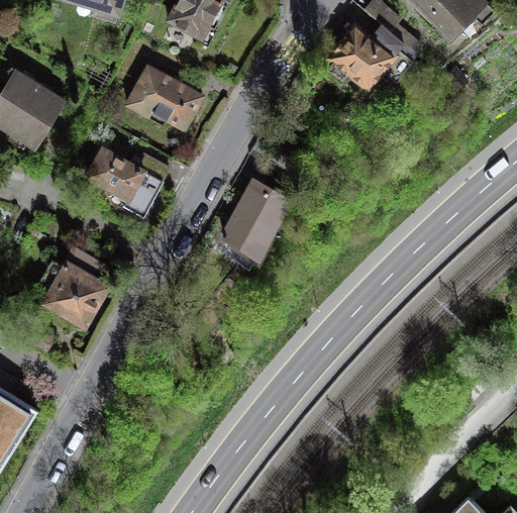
[(65,0),(100,11),(98,19),(115,25),(122,0),(65,0)]
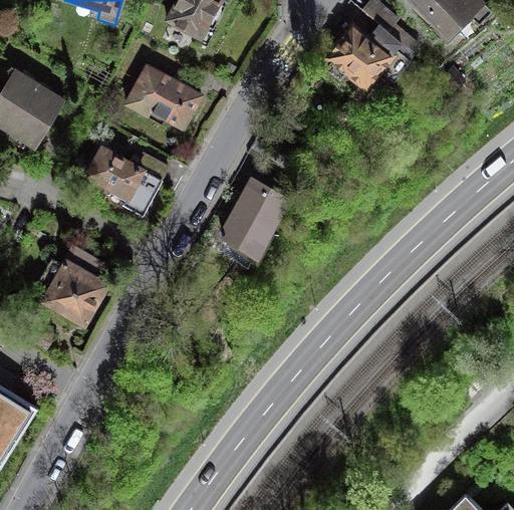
[(180,0),(168,24),(201,41),(208,29),(214,32),(226,10),(220,7),(223,0),(180,0)]
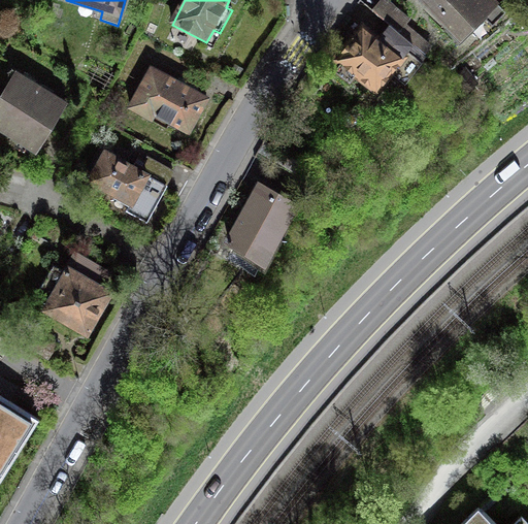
[(423,0),(422,2),(460,40),(482,19),(492,29),(505,17),(489,0),(423,0)]
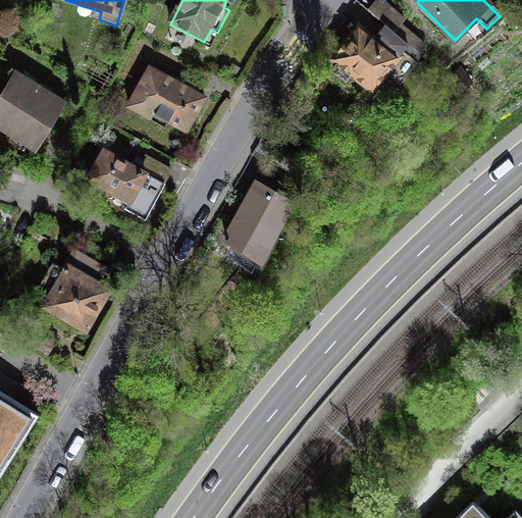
[(385,29),(393,35),(403,23),(378,2),(368,14),(385,29)]
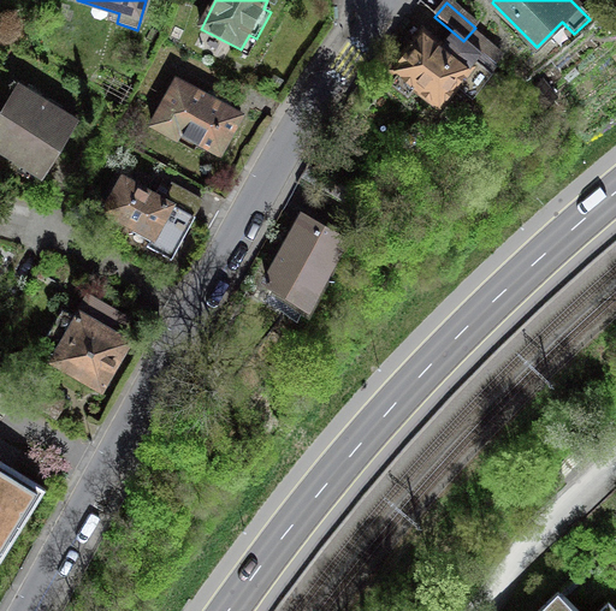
[(509,88),(491,75),(497,67),(493,65),(467,43),(463,41),(455,34),(443,49),(422,34),(408,53),(392,72),(398,77),(390,87),(408,100),(415,90),(440,110),(456,89),(467,98),(452,117),(473,134),(509,88)]
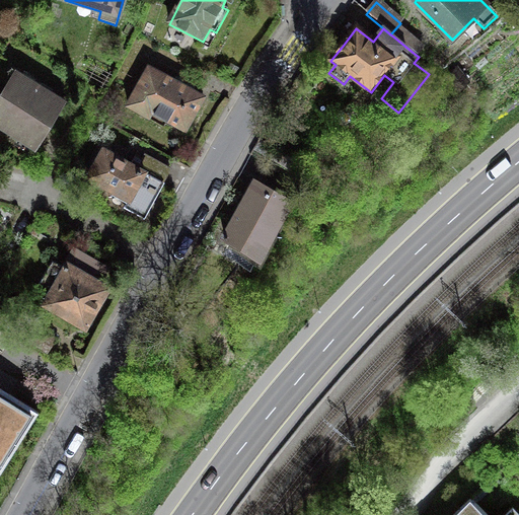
[(422,49),(398,30),(393,37),(416,55),(422,49)]
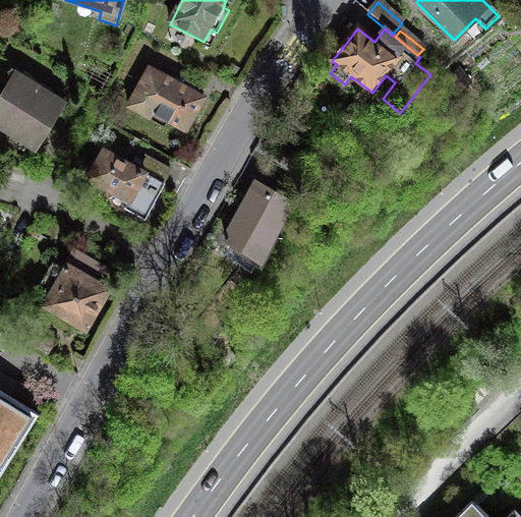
[(149,64),(125,107),(165,129),(168,123),(187,133),(197,114),(208,96),(149,64)]
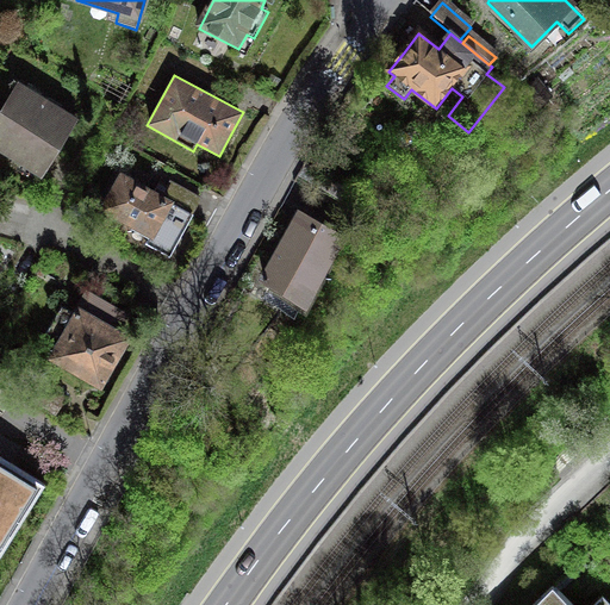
[(17,80),(0,106),(0,153),(41,178),(60,147),(78,118),(17,80)]
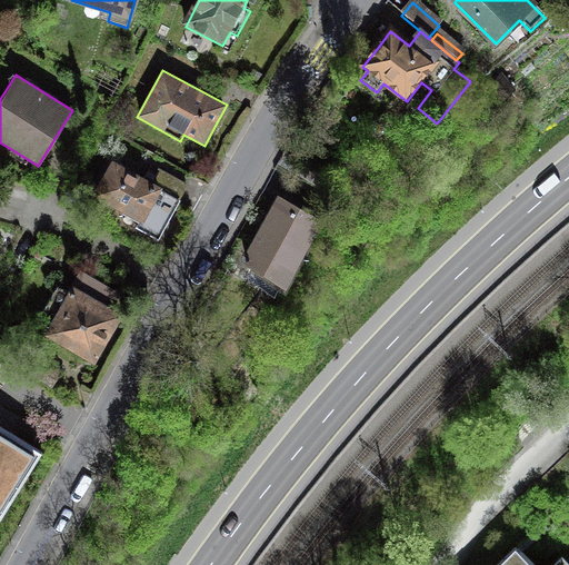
[(501,79),(491,88),(501,99),(511,90),(501,79)]
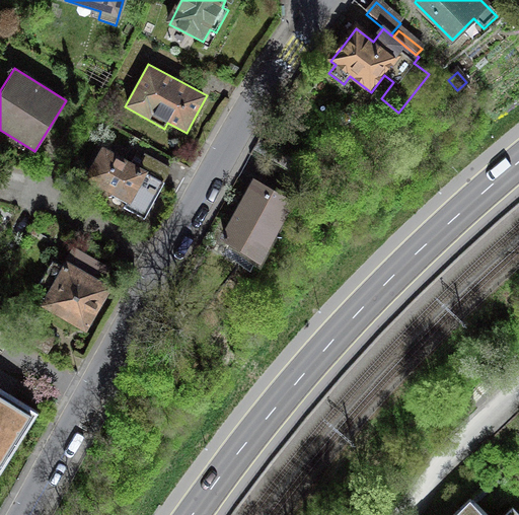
[(101,144),(82,179),(128,204),(125,210),(143,220),(153,201),(163,184),(146,174),(149,169),(101,144)]
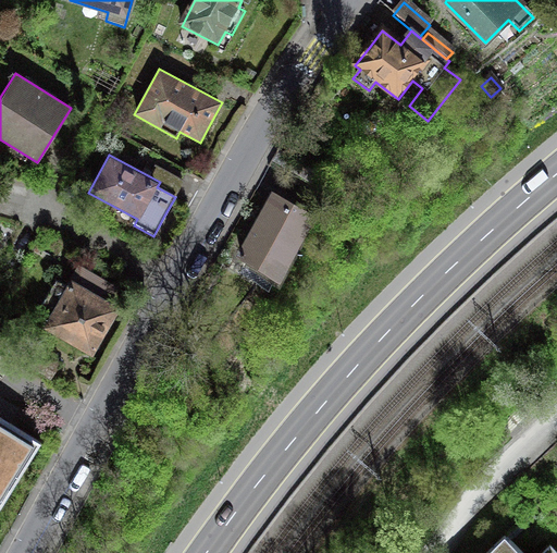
[(254,223),(236,256),(281,280),(316,213),(272,189),(254,223)]
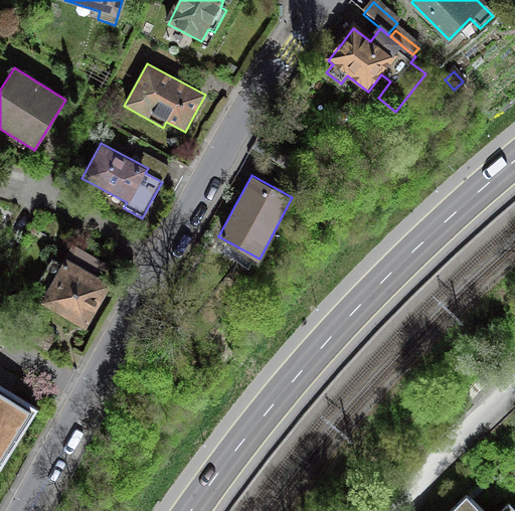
[(70,245),(38,302),(87,330),(100,308),(112,286),(102,280),(109,267),(70,245)]
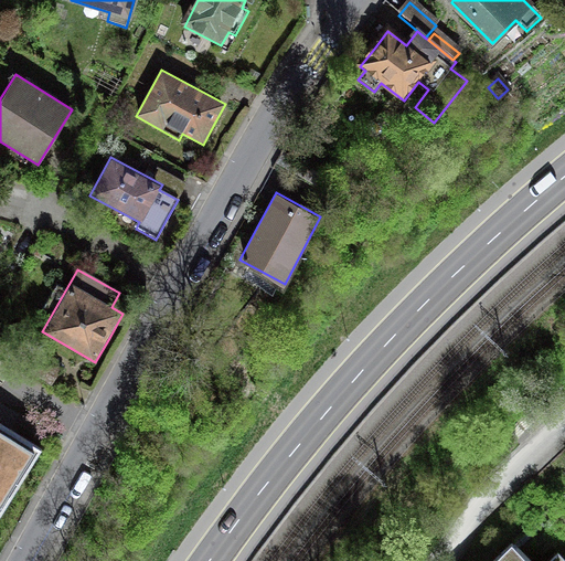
[(0,516),(40,453),(0,427),(0,516)]
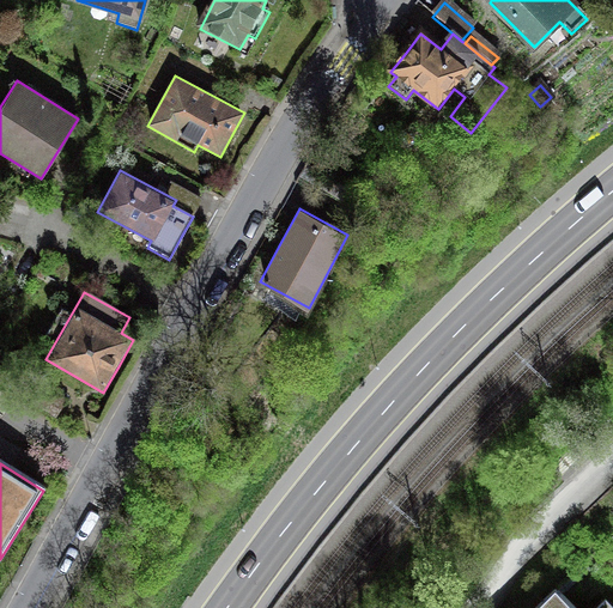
[(607,607),(605,605),(602,607),(571,607),(556,591),(538,607),(607,607)]
